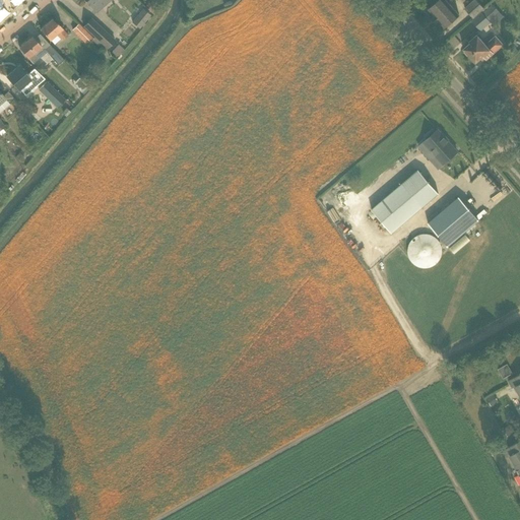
[(0,0),(0,20),(22,0),(0,0)]
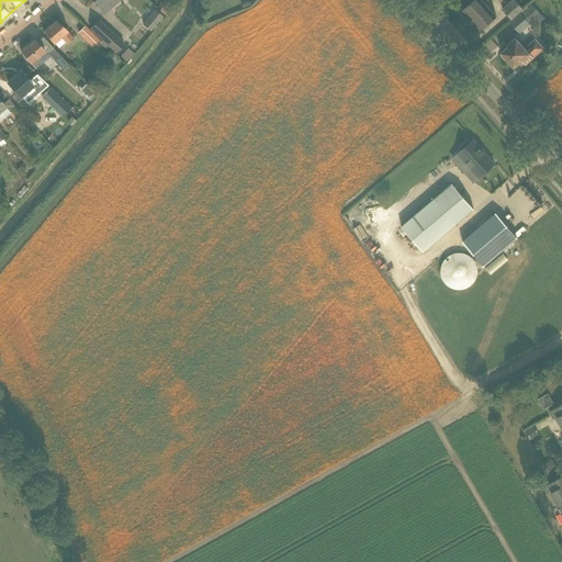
[(91,0),(104,14),(120,0),(91,0)]
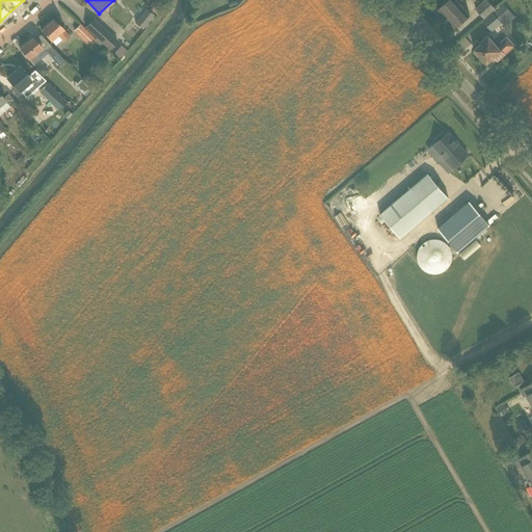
[(463,0),(448,0),(439,9),(445,17),(442,19),(446,24),(449,21),(455,28),(470,15),(460,3),(463,0)]
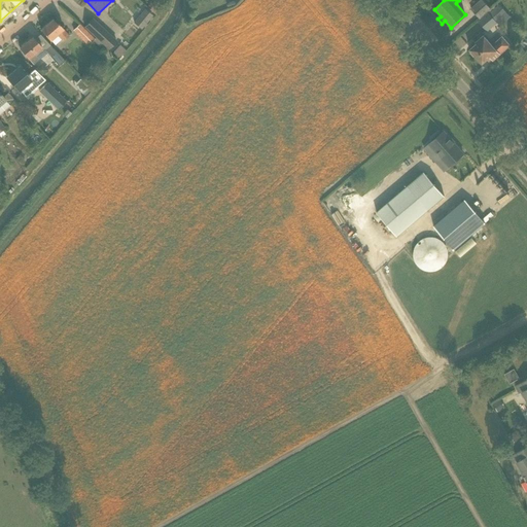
[(482,0),(481,0),(471,9),(480,19),(490,9),(482,0)]
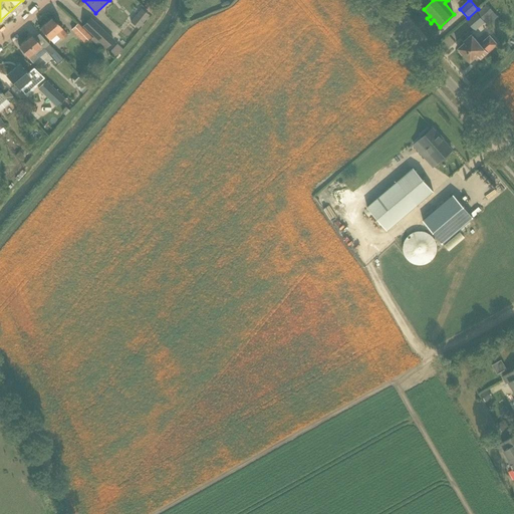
[(485,6),(477,14),(485,21),(492,14),(485,6)]
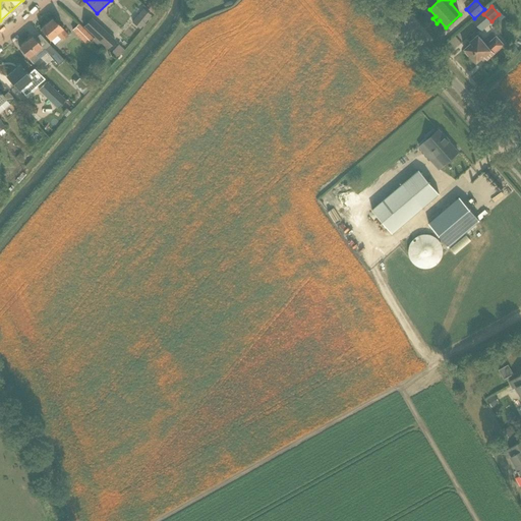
[(139,29),(152,14),(143,7),(131,20),(139,29)]
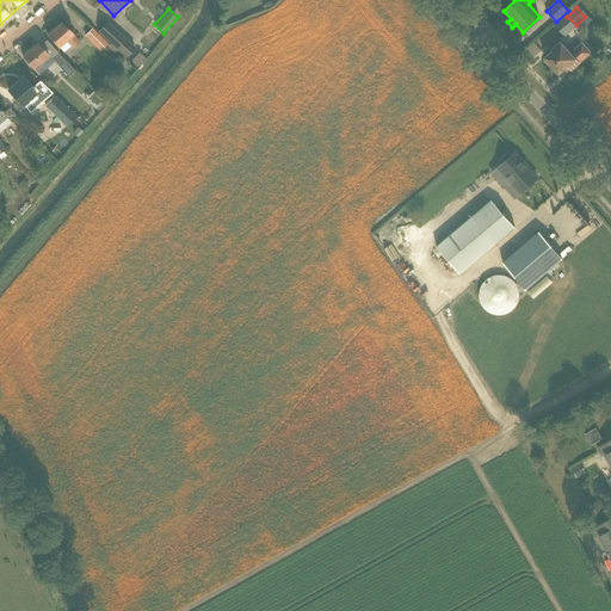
[(61,22),(47,35),(59,48),(67,41),(73,48),(80,42),(73,35),(74,34),(67,26),(66,28),(61,22)]
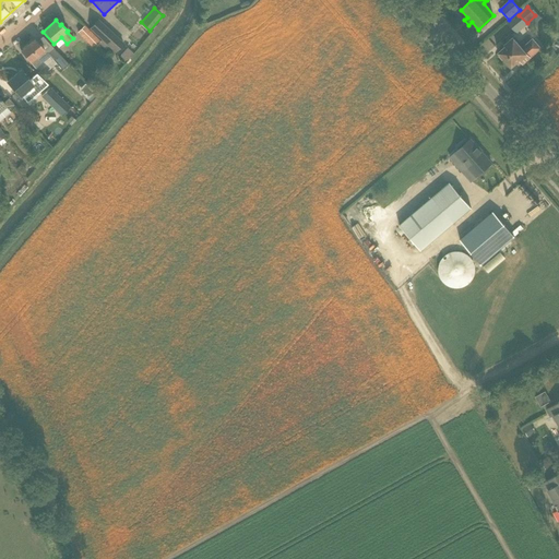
[(97,20),(90,28),(115,51),(123,44),(97,20)]
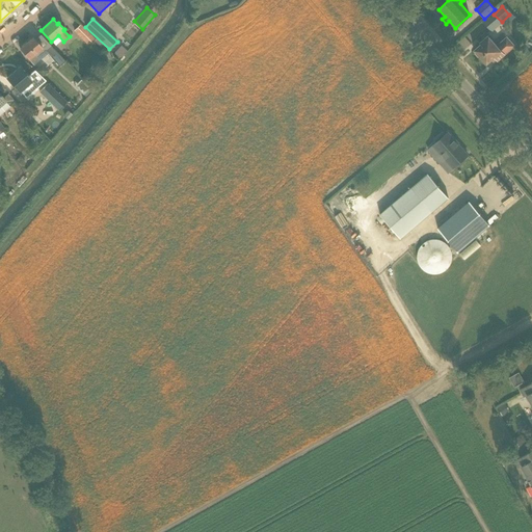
[(74,30),(89,46),(96,40),(80,25),(74,30)]
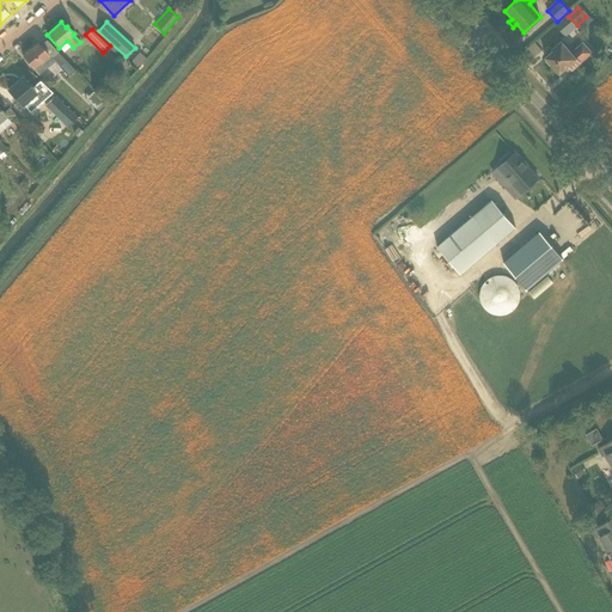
[(552,49),(554,50),(546,57),(546,59),(546,62),(550,66),(552,65),(560,73),(569,66),(573,69),(592,54),(582,43),(570,53),(561,42),(552,49)]
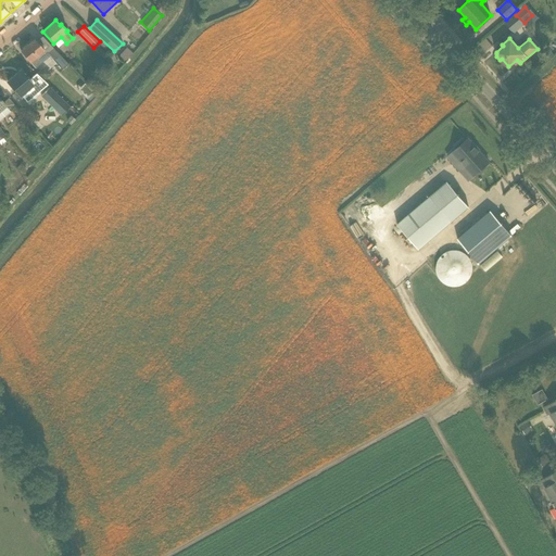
[(43,50),(35,39),(21,50),(30,62),(30,61),(36,67),(50,55),(55,62),(62,68),(68,63),(53,47),(47,52),(48,52),(46,53),(43,50)]
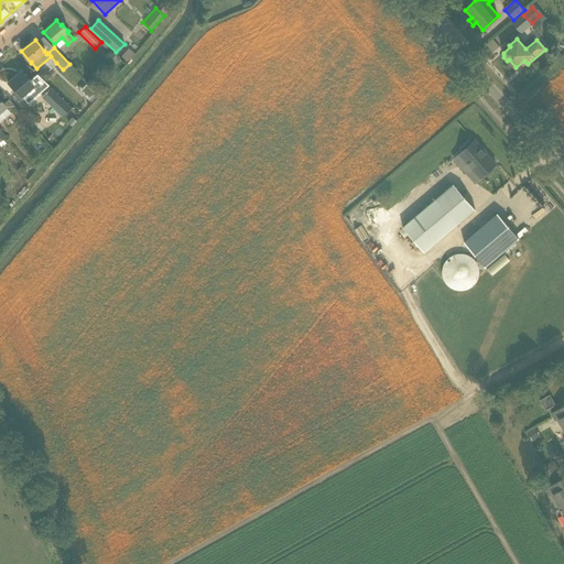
[(122,54),(128,60),(133,54),(128,49),(122,54)]
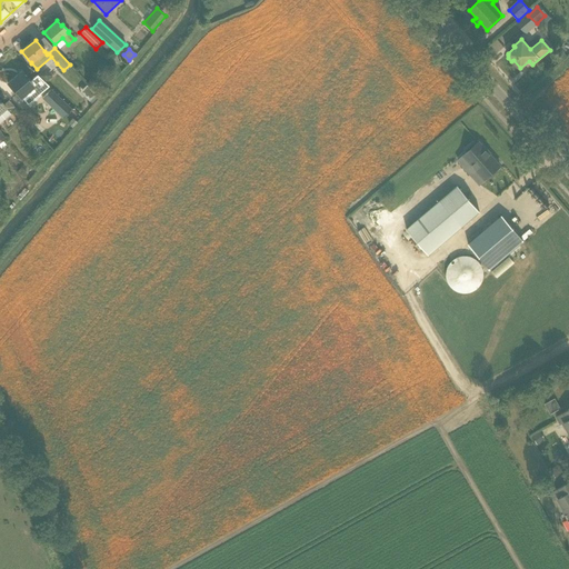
[(31,81),(30,81),(22,71),(8,83),(20,98),(31,88),(38,96),(49,86),(38,76),(31,81)]
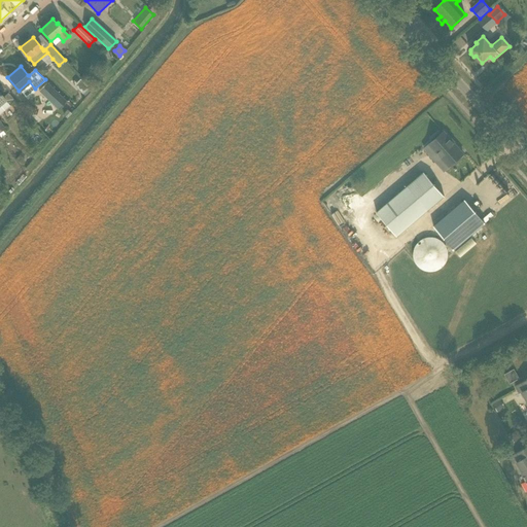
[(58,109),(66,101),(47,82),(39,91),(58,109)]
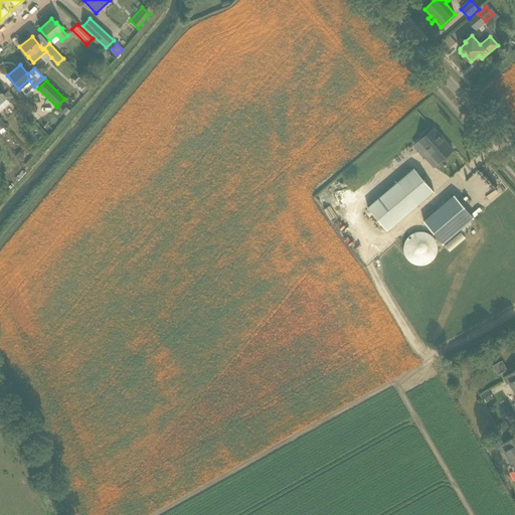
[(87,86),(79,92),(82,95),(89,89),(87,86)]
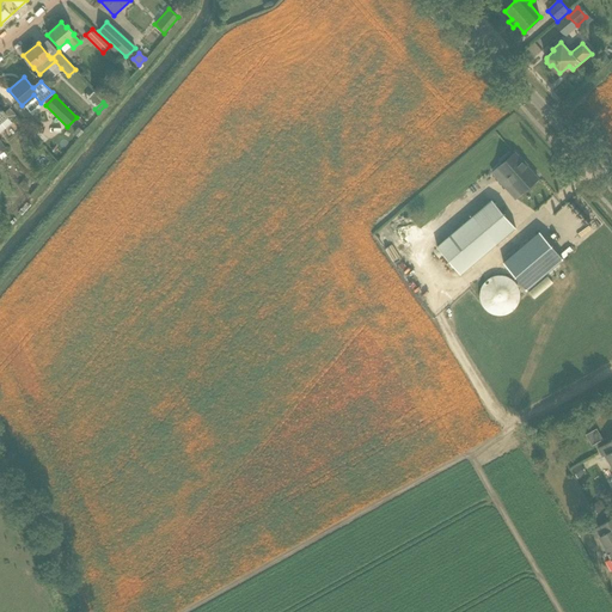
[(0,108),(0,132),(12,122),(10,120),(16,115),(10,108),(4,112),(0,108)]
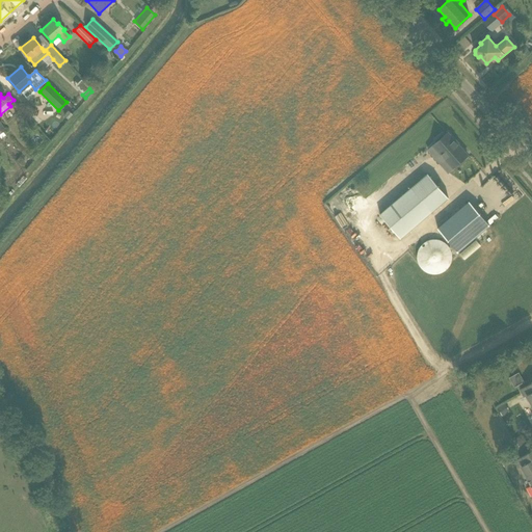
[(41,103),(35,112),(47,120),(53,110),(41,103)]
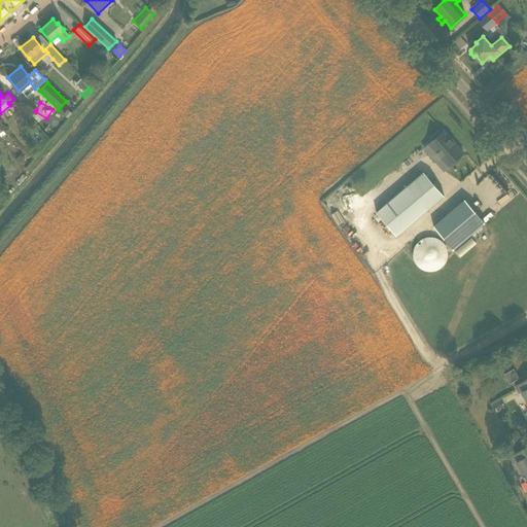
[(63,115),(67,119),(71,113),(68,110),(63,115)]
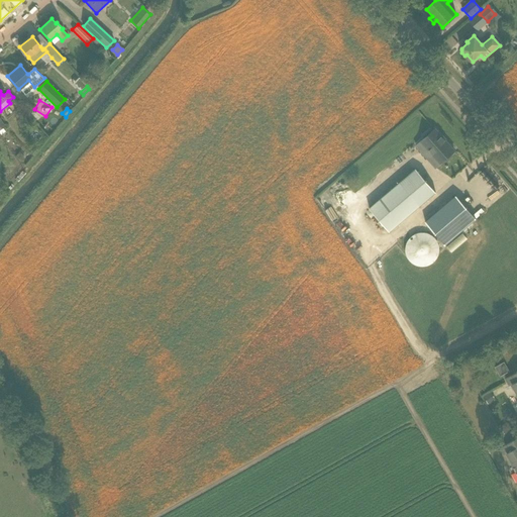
[(424,138),(421,140),(421,141),(434,157),(430,161),(436,168),(454,151),(435,128),(431,131),(430,130),(423,136),(424,138)]
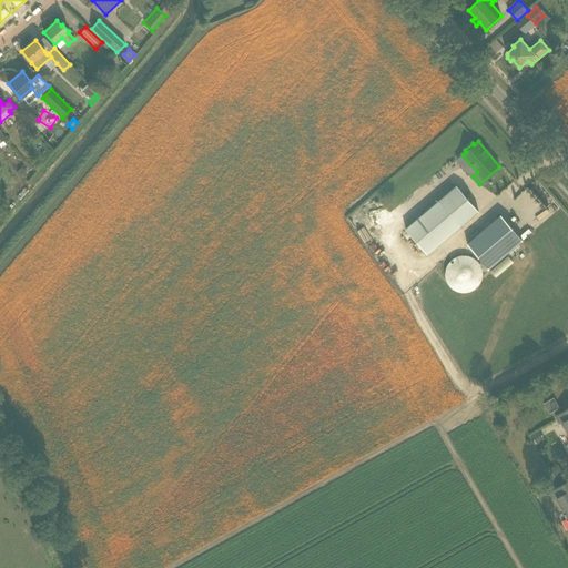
[(424,253),(477,211),(457,185),(404,226),(424,253)]
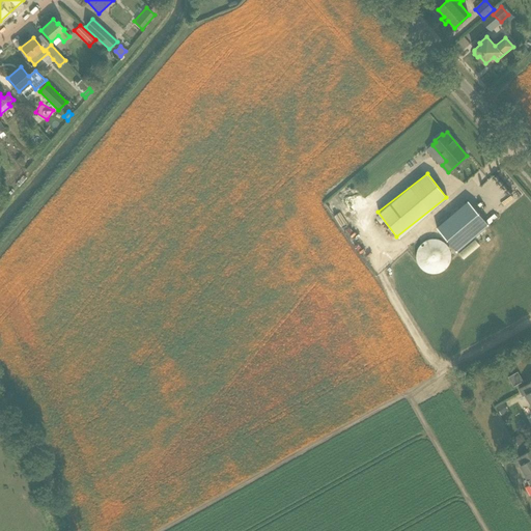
[(457,251),(488,225),(469,201),(437,227),(457,251)]
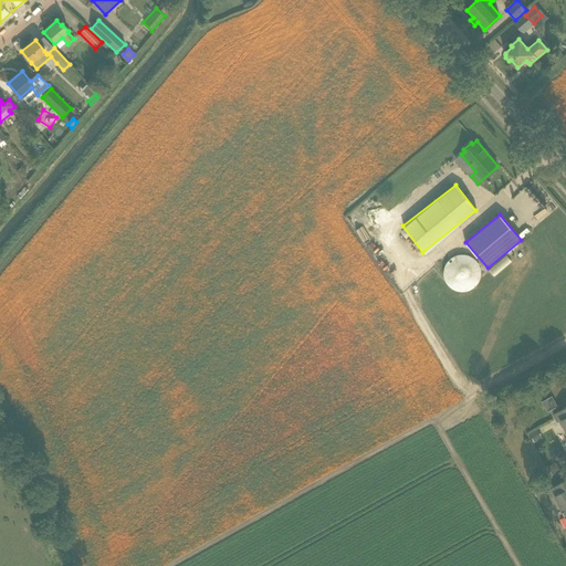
[(469,255),(462,254),(456,255),(450,259),(446,265),(444,272),(446,280),(451,287),(459,291),(467,291),(474,287),(479,281),(481,273),(480,265),(475,259),(469,255)]
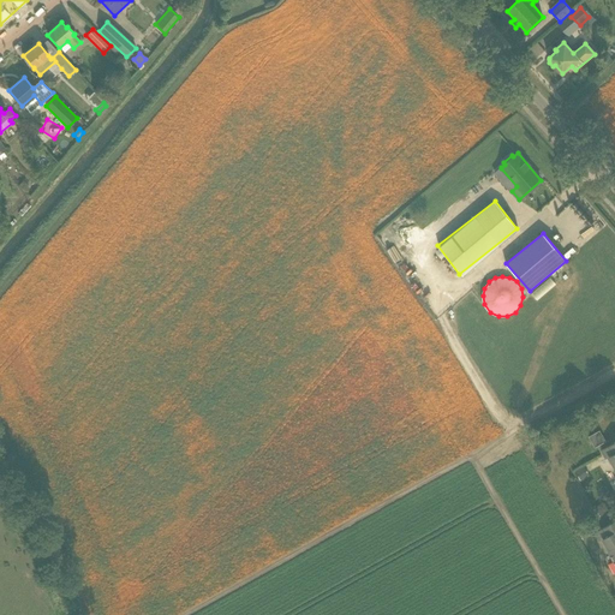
[(589,436),(595,447),(607,441),(601,430),(589,436)]
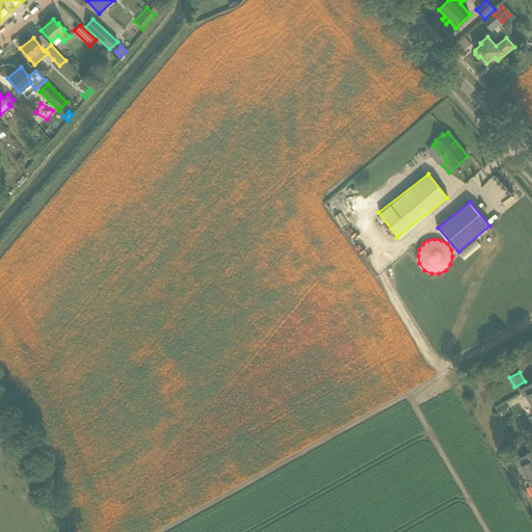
[(531,405),(531,382),(521,389),(525,397),(527,395),(531,403),(531,404),(531,405)]
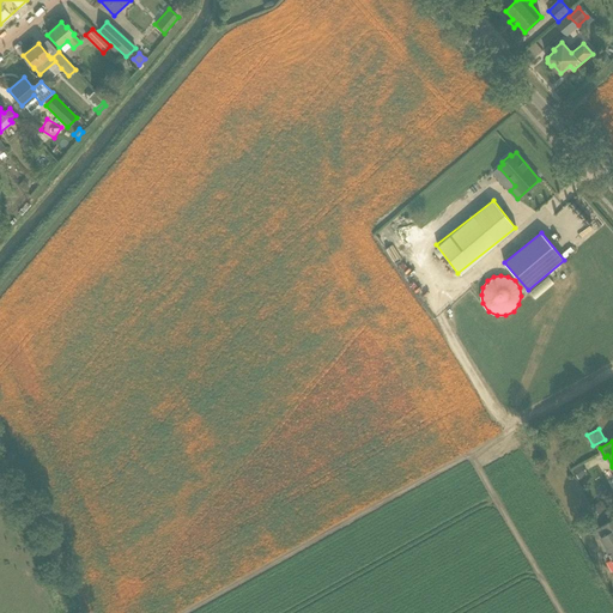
[(574,471),(578,479),(587,474),(582,466),(574,471)]
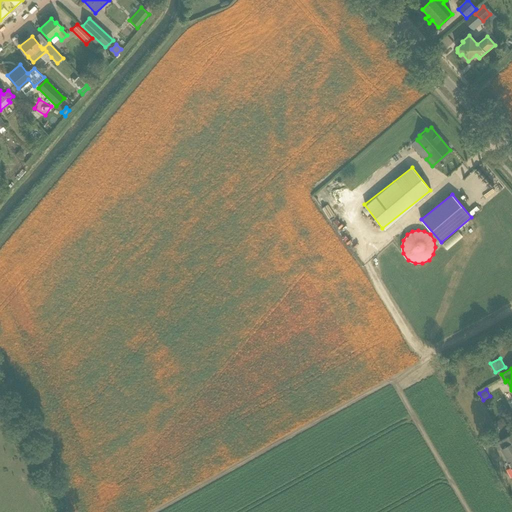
[(496,424),(500,431),(507,427),(503,420),(496,424)]
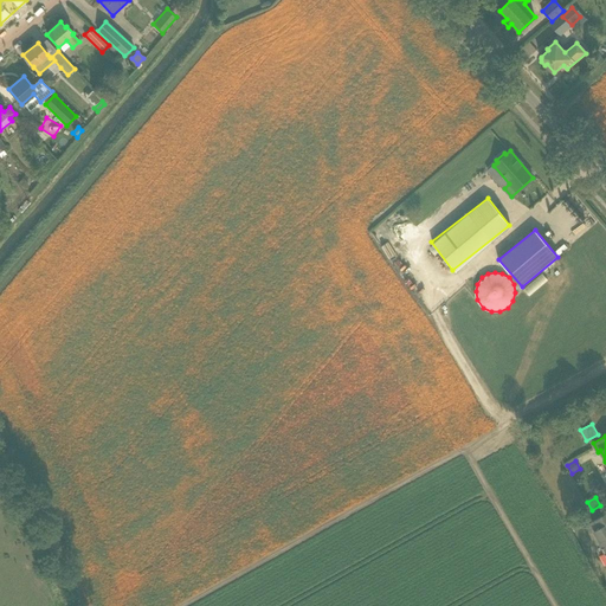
[(600,542),(605,553),(605,552),(605,513),(587,524),(592,533),(594,532),(600,542)]
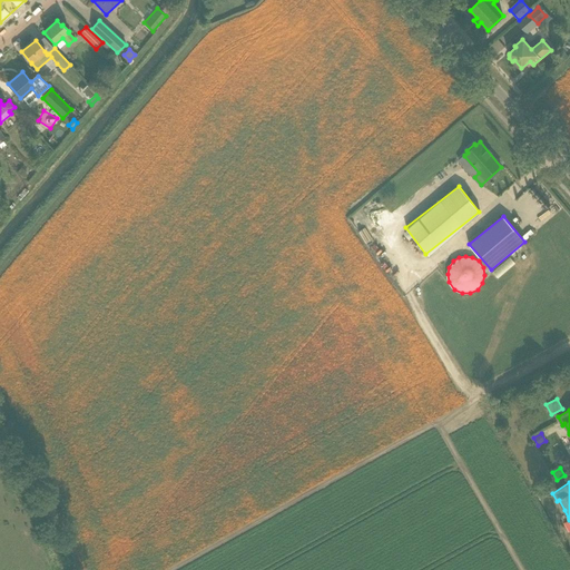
[(537,492),(541,500),(549,495),(544,488),(537,492)]
